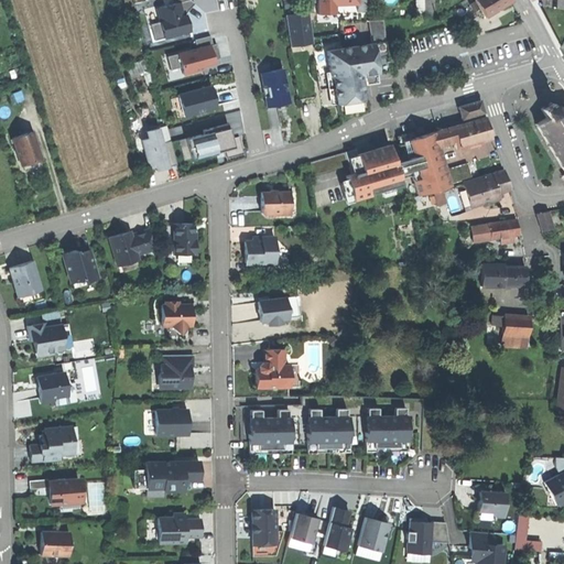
[(155,39),(190,32),(184,0),(156,6),(159,21),(152,22),(155,39)]
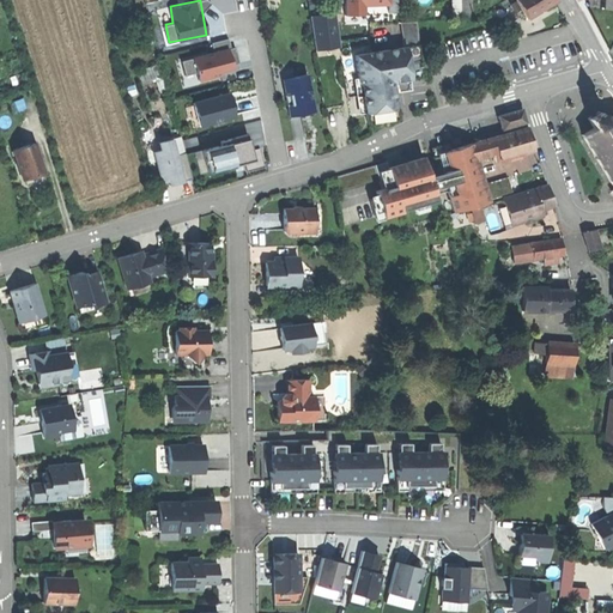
[(390,5),(389,0),(344,0),(345,14),(366,13),(365,6),(390,5)]
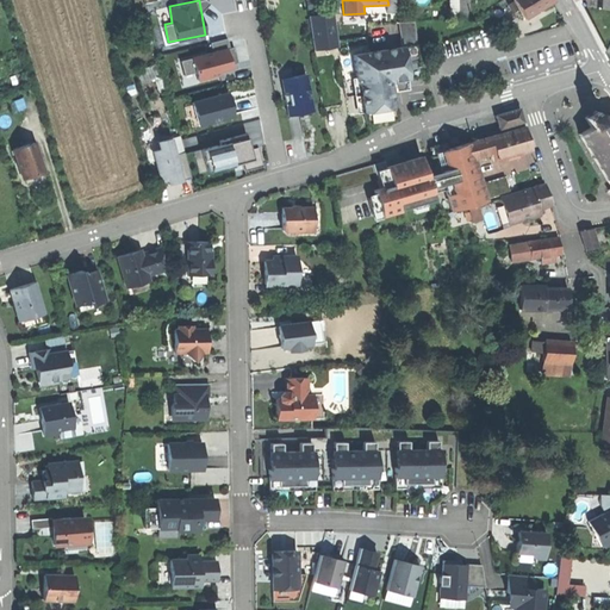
[(450,0),(450,13),(471,13),(471,0),(450,0)]
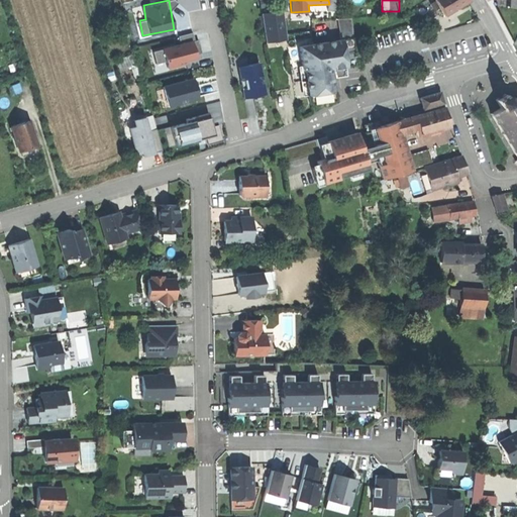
[(436,0),(445,15),(470,1),(469,0),(436,0)]
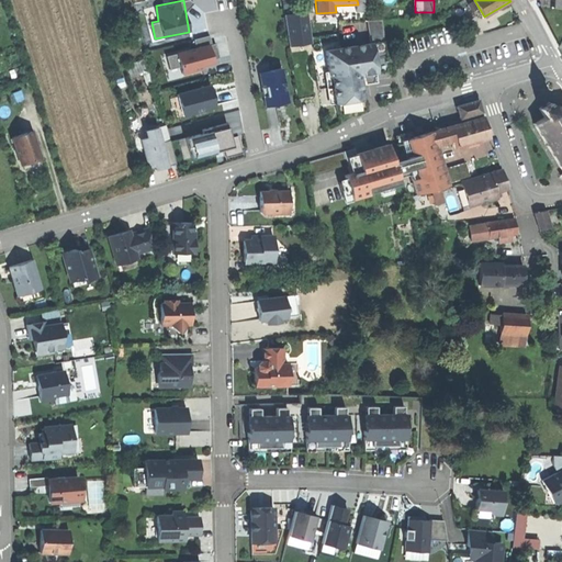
[(308,10),(285,12),(290,46),(313,43),(308,10)]
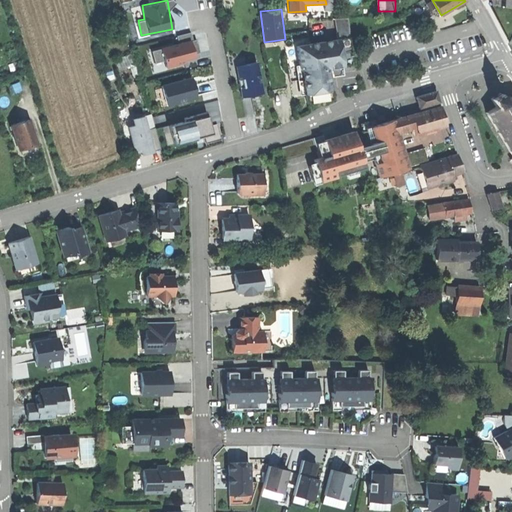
[(334,18),(338,39),(342,66),(355,64),(348,18),(334,18)]
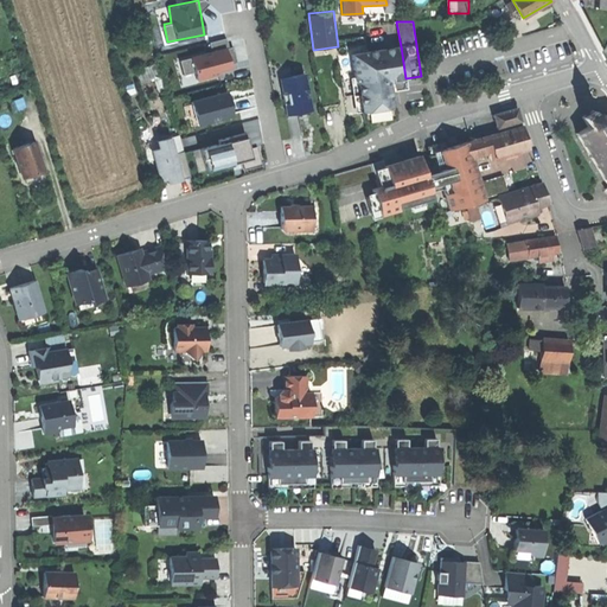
[(179,58),(186,83),(234,69),(224,37),(210,42),(212,49),(179,58)]
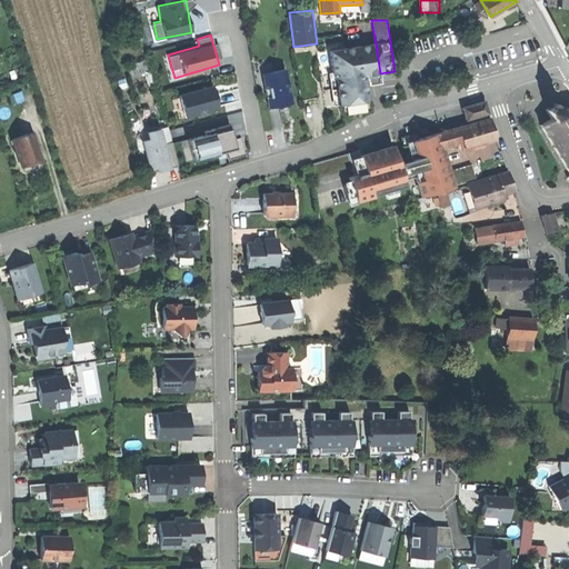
[(376,43),(361,46),(366,76),(380,73),(376,43)]
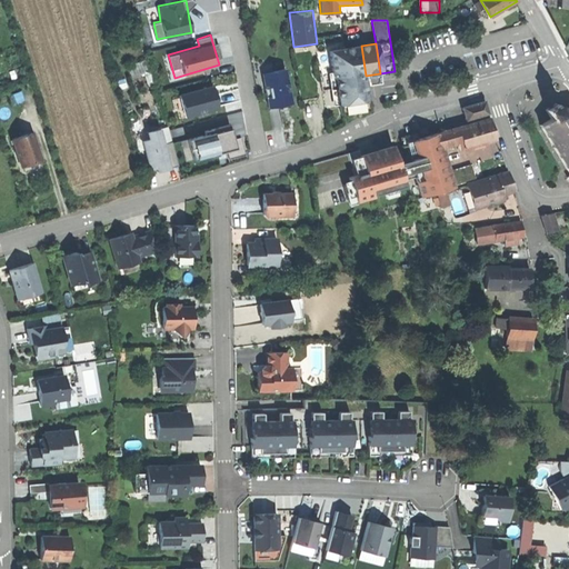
[(358,113),(371,111),(366,76),(361,46),(330,51),(335,78),(336,78),(342,116),(358,113)]
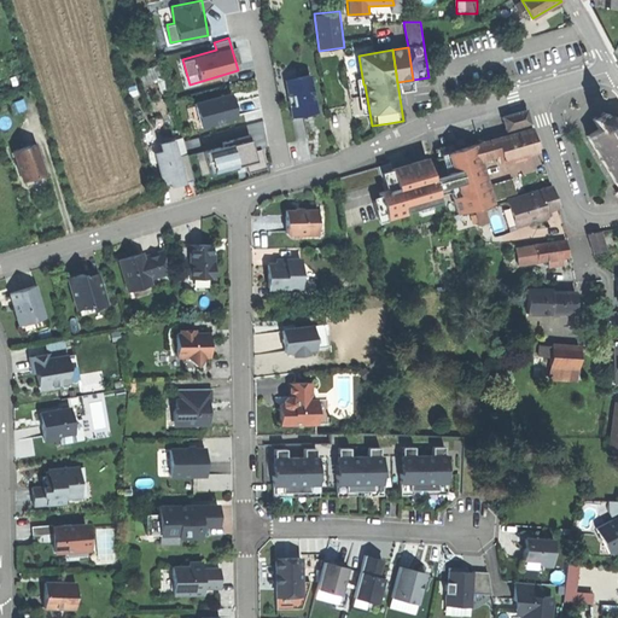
[(143,80),(162,75),(159,65),(140,69),(143,80)]
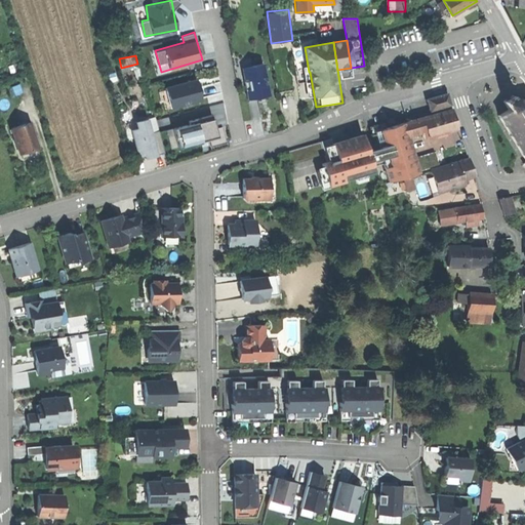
[(259,94),(268,92),(263,65),(251,67),(253,73),(243,75),(245,82),(243,82),(245,91),(246,91),(248,101),(255,99),(260,97),(259,94)]
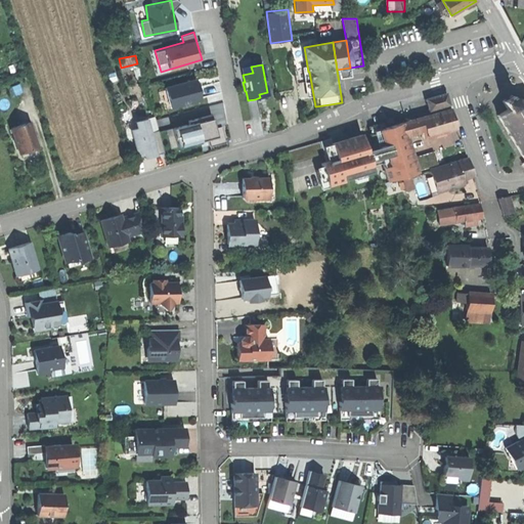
[(171,106),(202,100),(198,78),(166,84),(171,106)]
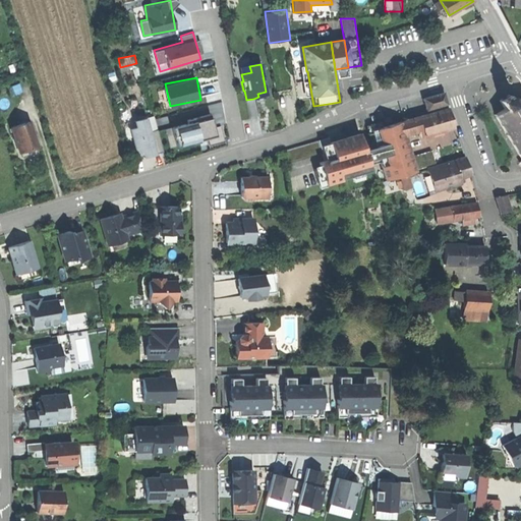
[(424,99),(427,110),(447,104),(444,93),(424,99)]
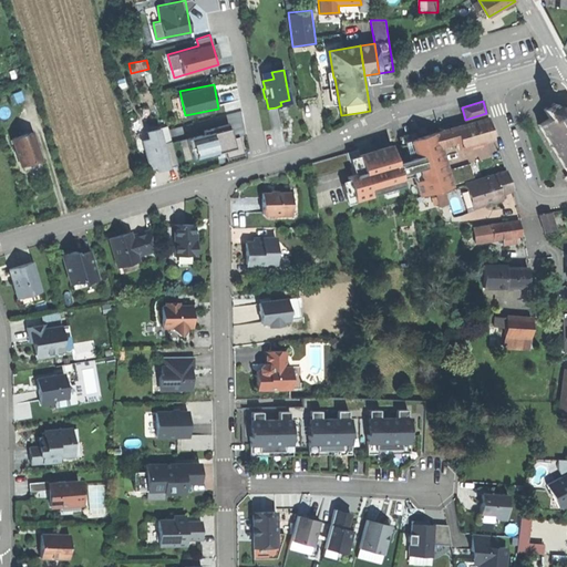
[(549,117),(538,124),(566,171),(566,175),(565,176),(566,178),(566,106),(559,112),(554,103),(544,109),(549,117)]
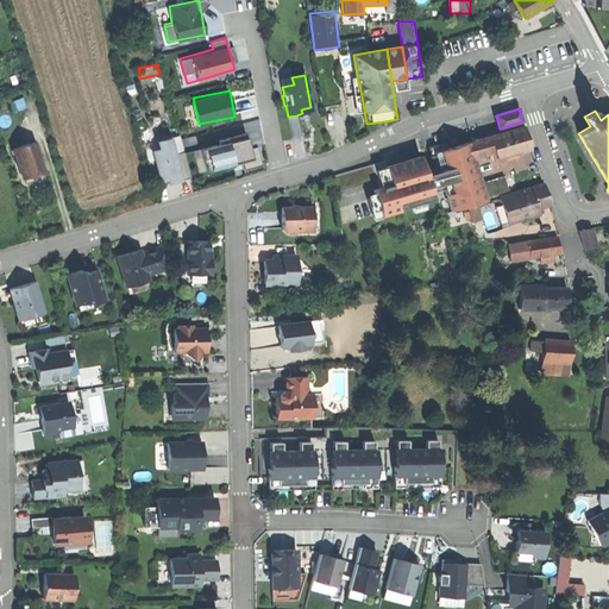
[(466,124),(458,126),(459,135),(469,132),(466,124)]
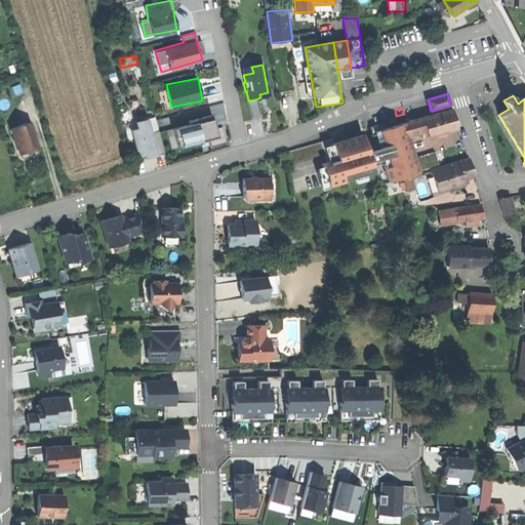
[(452,110),(421,118),(427,135),(428,136),(457,128),(454,119),(452,110)]
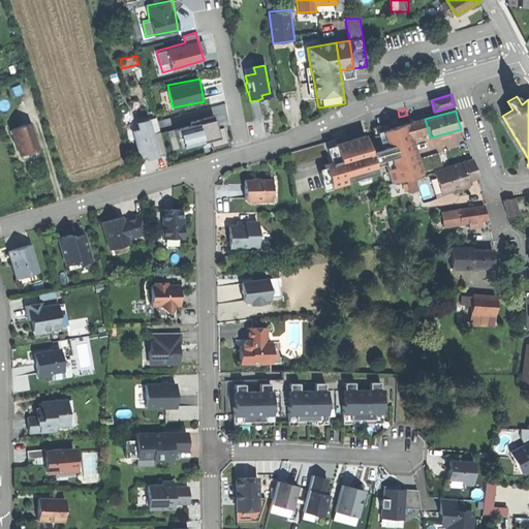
[(191,124),(169,130),(175,149),(220,137),(214,114),(190,121),(191,124)]
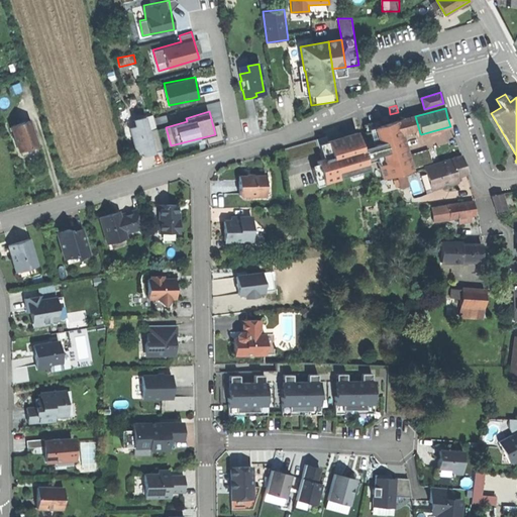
[(388,115),(380,117),(382,123),(389,121),(388,115)]
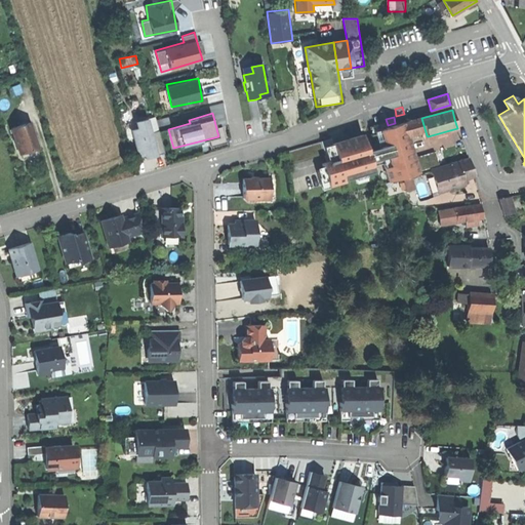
[(421,118),(404,123),(407,135),(422,131),(423,136),(427,135),(421,118)]
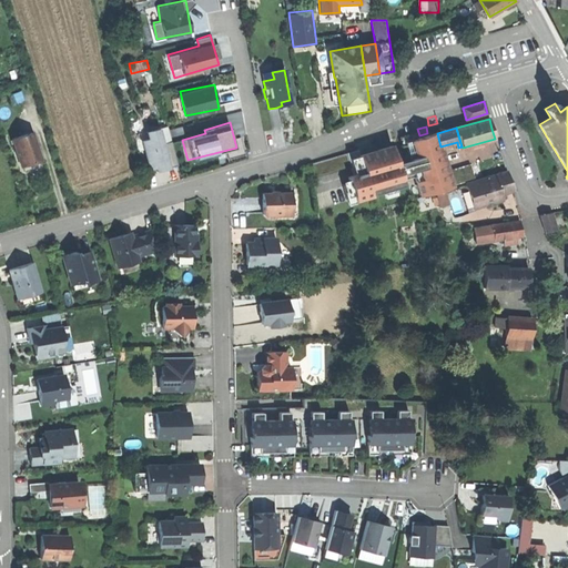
[(146,133),(149,141),(161,138),(159,130),(146,133)]
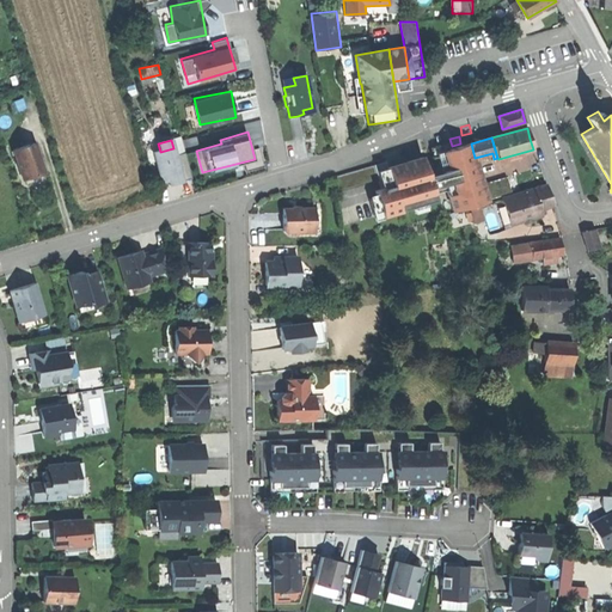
[(13,151),(23,179),(34,177),(44,173),(35,144),(13,151)]
